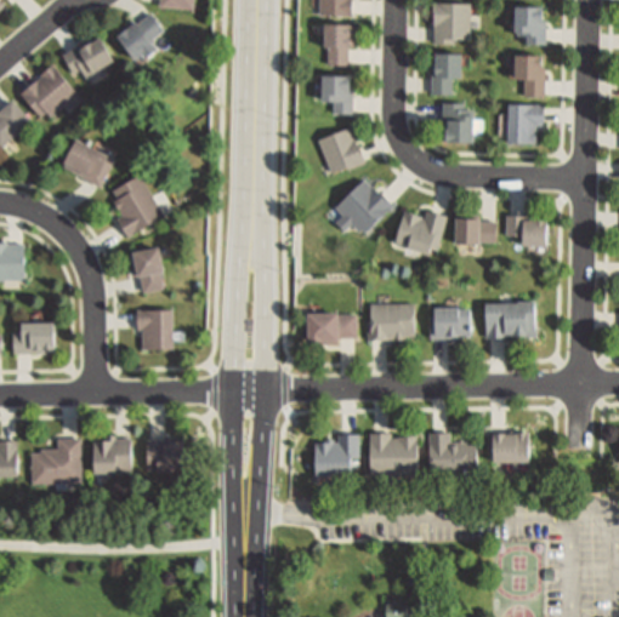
[(191,0),(191,10),(157,7),(157,0),(191,0)]
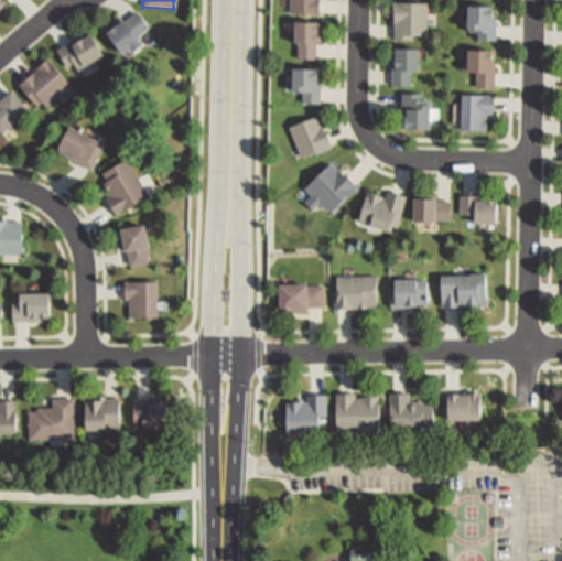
[(319,0),(319,14),(289,14),(289,0),(319,0)]
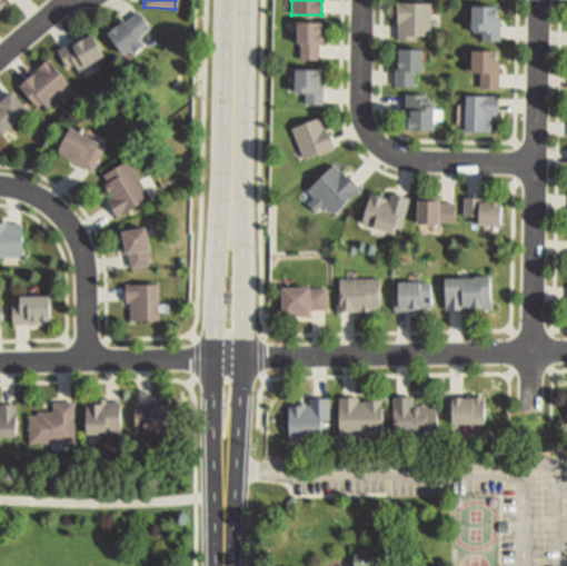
[(429,3),(428,37),(415,37),(415,41),(395,41),(396,37),(396,3),(429,3)]
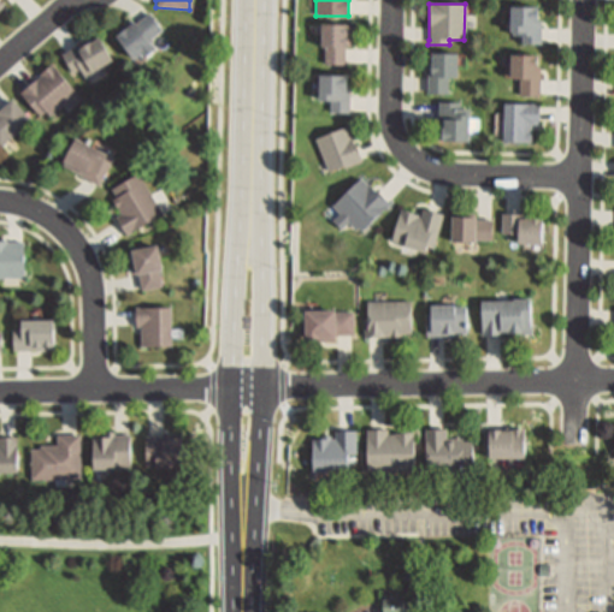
[(539,35),(539,45),(521,45),(521,35),(511,35),(511,7),(541,7),(541,35),(539,35)]
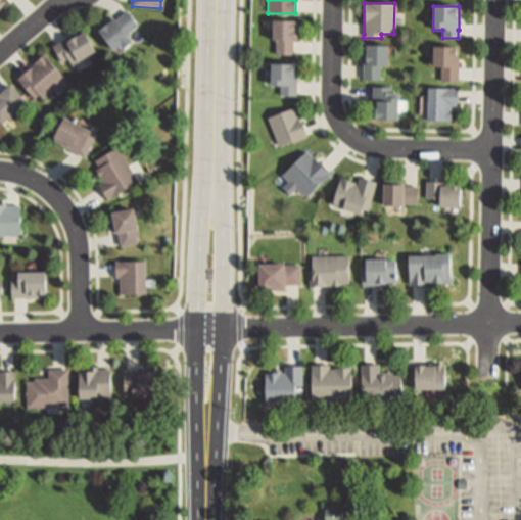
[(126,11),(137,26),(126,35),(129,39),(131,41),(121,49),(119,46),(112,51),(97,31),(113,18),(114,20),(126,11)]
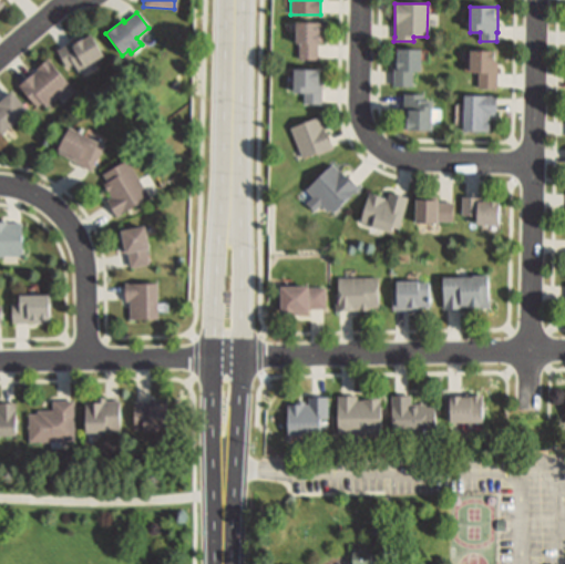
[(317,43),(317,59),(298,59),(298,43),(296,43),(296,22),(322,22),(322,43),(317,43)]
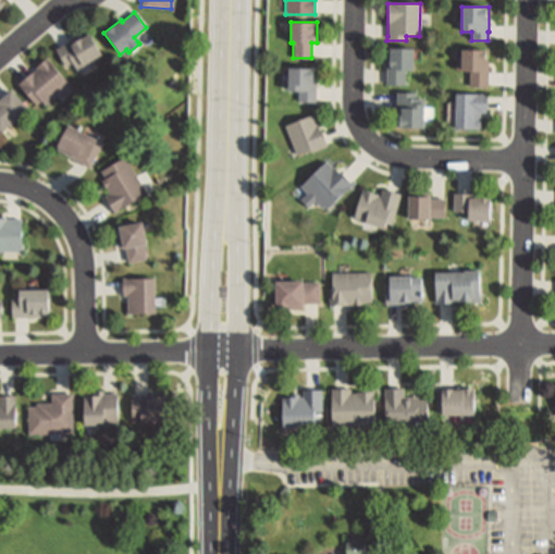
[(88,34),(100,54),(75,70),(72,64),(65,69),(57,52),(54,49),(68,42),(69,46),(88,34)]
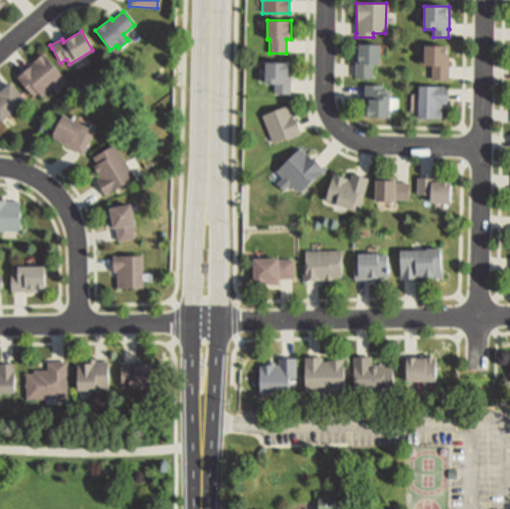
[(379,45),(379,64),(371,64),(371,78),(353,78),(354,55),(358,55),(358,45),(371,45),(379,45)]
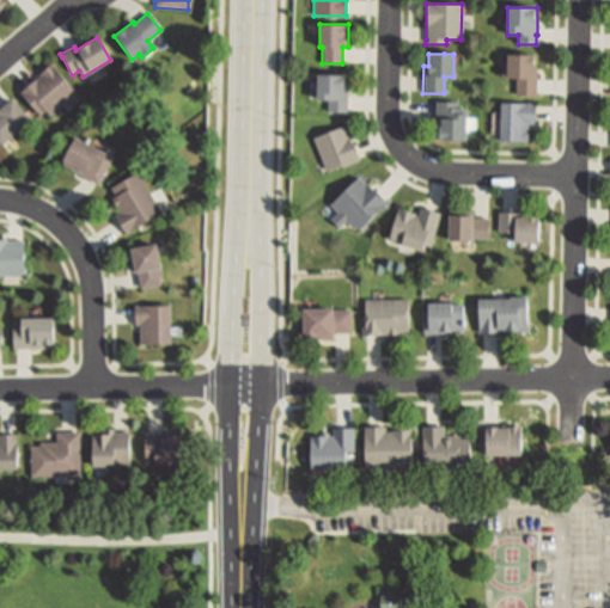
[(536,61),(536,96),(516,96),(516,78),(507,78),(507,61),(507,55),(531,55),(531,61),(536,61)]
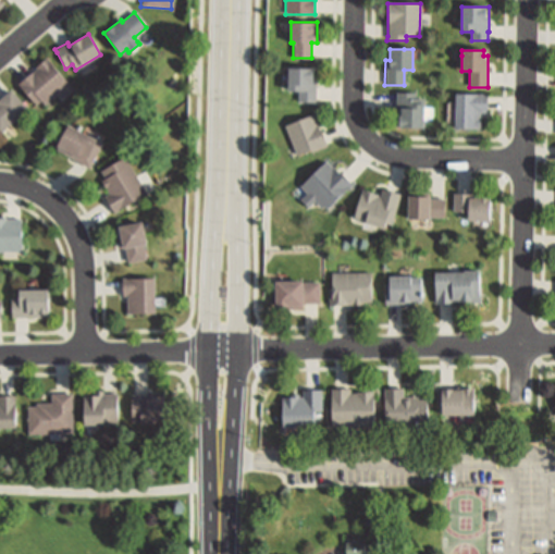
[(72,90),(64,98),(60,93),(47,105),(42,100),(35,108),(15,86),(23,79),(44,60),(68,86),(72,90)]
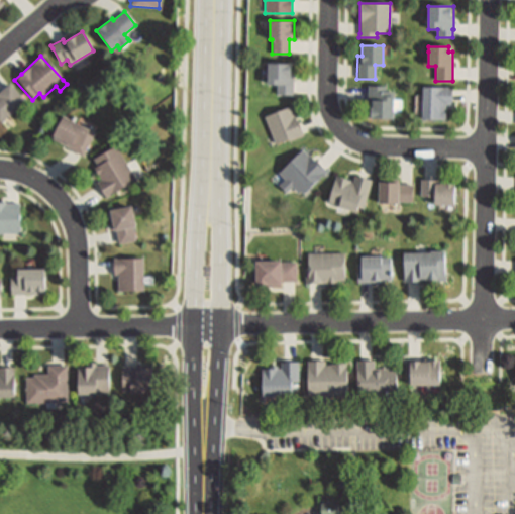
[(276,95),(276,84),(268,84),(268,64),(292,65),(292,76),(294,76),(294,95),(276,95)]
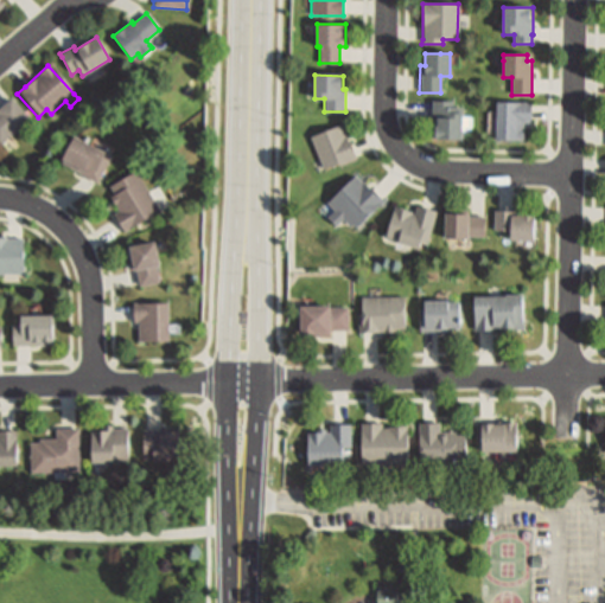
[(0,107),(11,98),(29,120),(0,143),(0,107)]
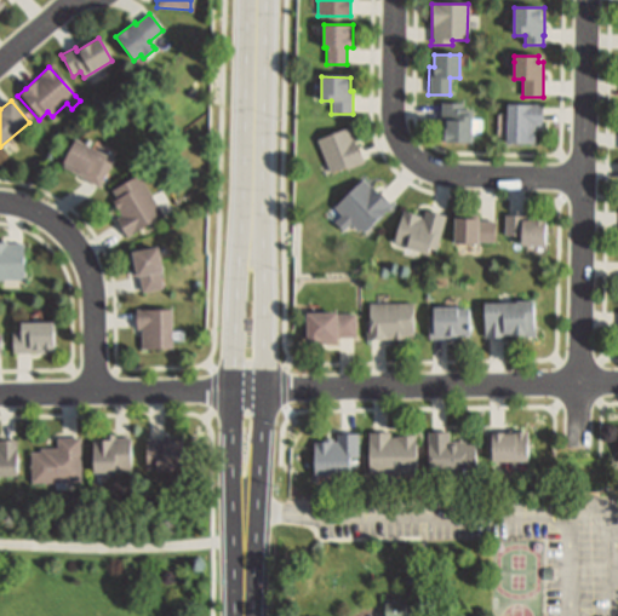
[(465,104),(465,115),(471,115),(471,142),(445,142),(445,124),(441,124),(440,104),(445,104),(465,104)]
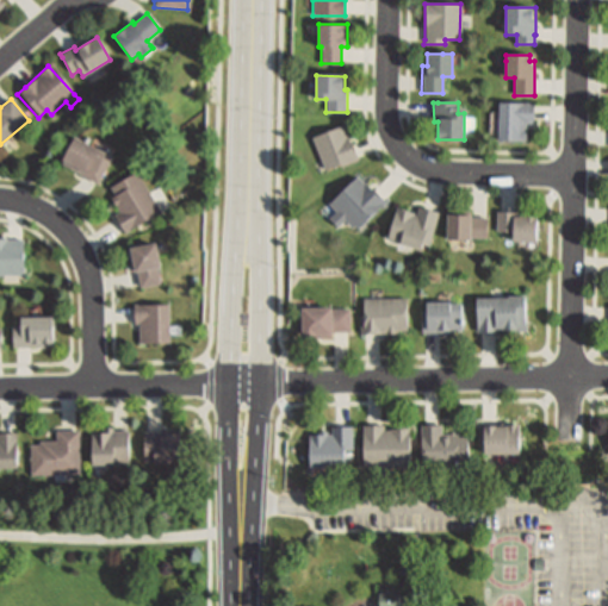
[(523,144),(498,144),(498,104),(523,104),(533,104),(533,125),(523,125),(523,144)]
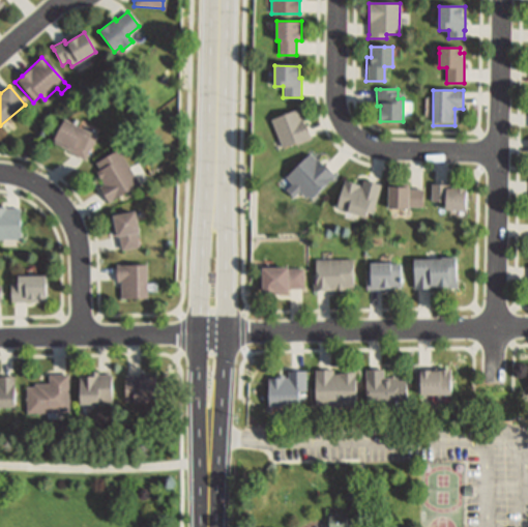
[(269,121),(295,110),(309,141),(283,151),(269,121)]
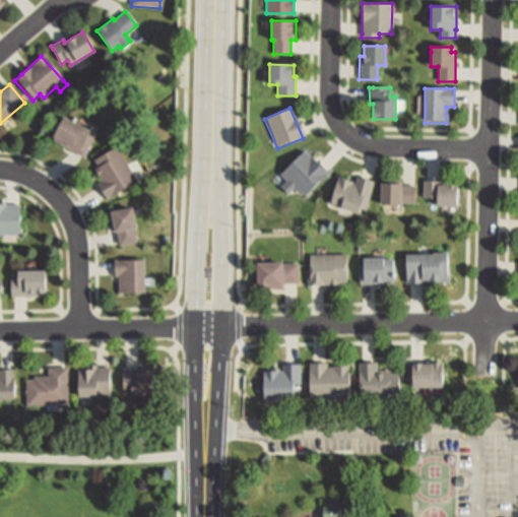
[(98,137),(86,156),(83,154),(82,157),(68,149),(70,146),(53,136),(64,117),(98,137)]
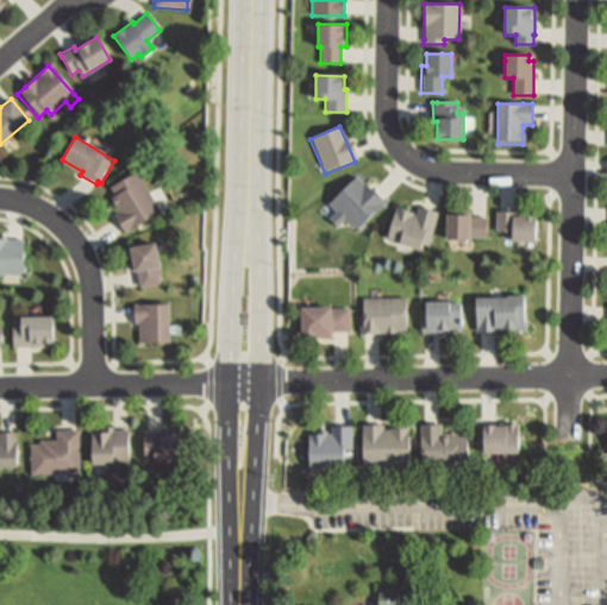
[(127,229),(123,233),(113,216),(118,214),(110,199),(114,196),(108,188),(135,172),(157,213),(131,228),(127,229)]
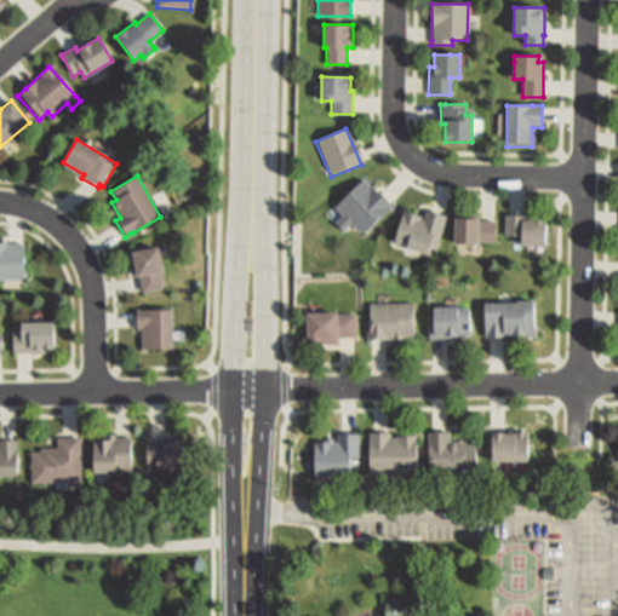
[(362,182),(370,190),(373,188),(390,206),(388,208),(360,236),(350,225),(344,231),(335,222),(341,216),(335,208),(362,182)]
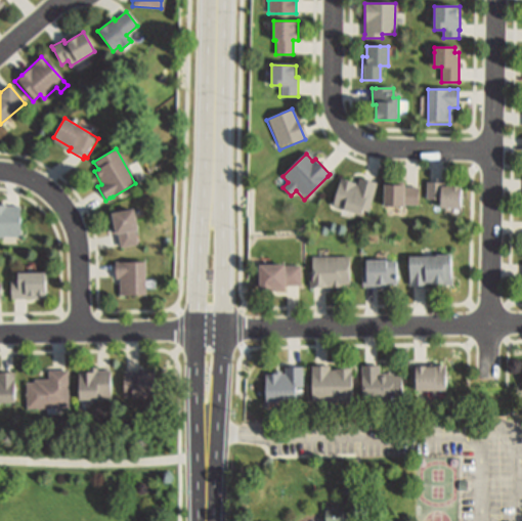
[(376,184),(370,211),(362,210),(361,215),(350,212),(333,208),(339,181),(356,185),(357,180),(376,184)]
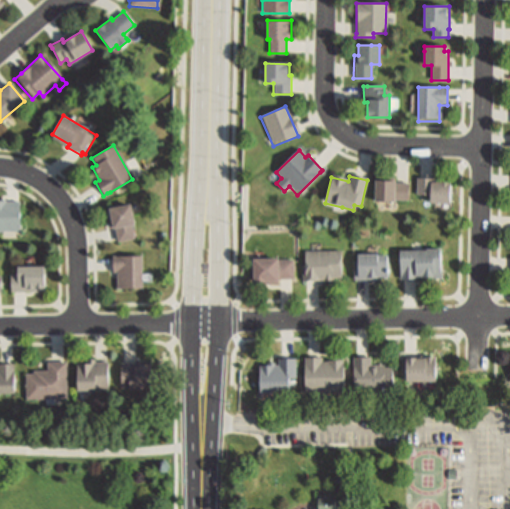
[(450,182),(450,203),(429,202),(429,195),(416,195),(416,178),(429,178),(429,182),(450,182)]
